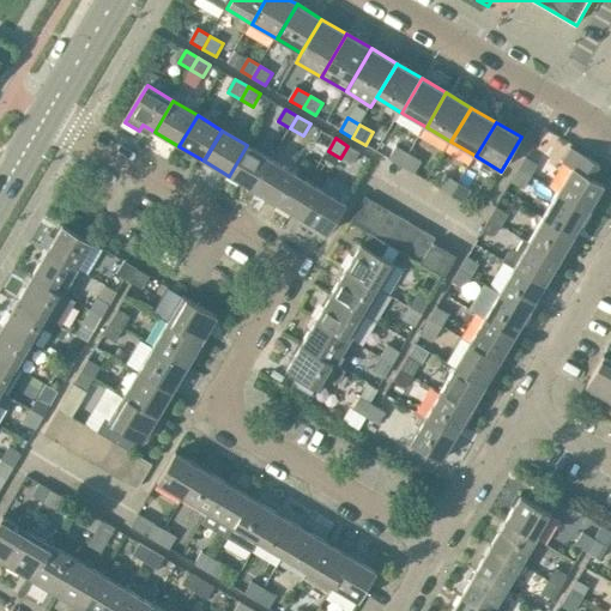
[(229,176),(254,191),(272,159),(247,145),(229,176)]
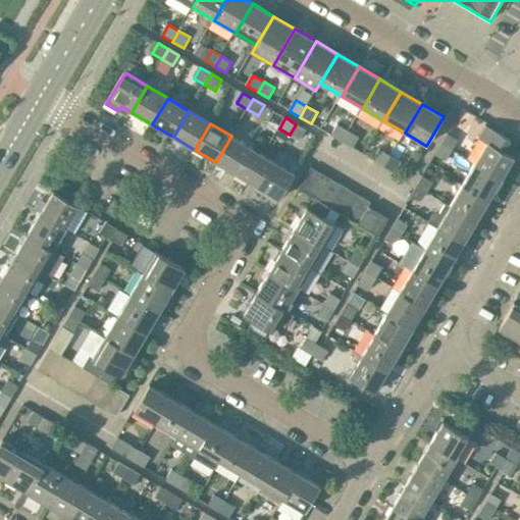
[(290,135),(300,141),(306,131),(296,124),(290,135)]
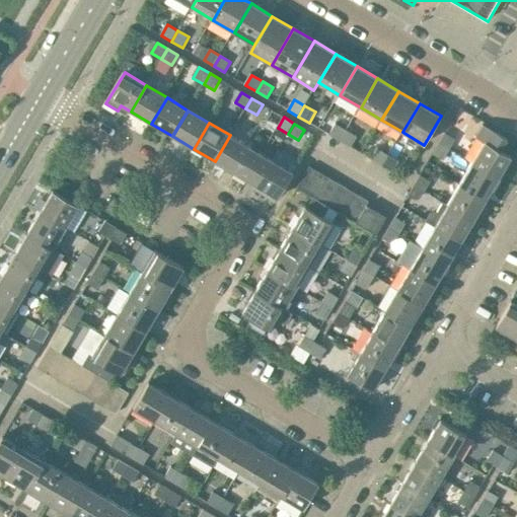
[(330,135),(341,141),(347,131),(337,125),(330,135)]
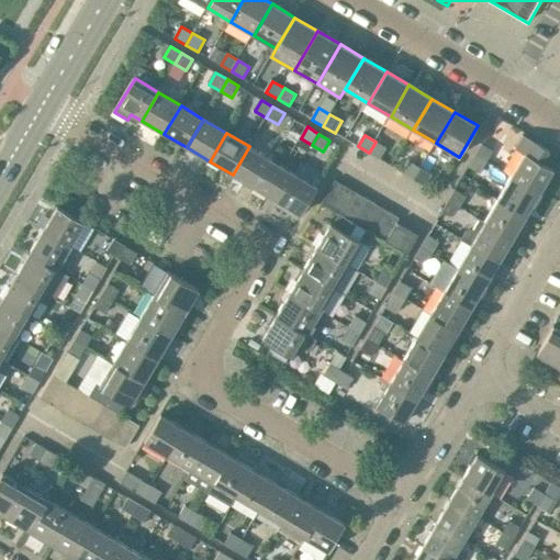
[(526,155),(513,178),(540,194),(555,171),(544,165),(550,152),(524,136),(516,149),(526,155)]
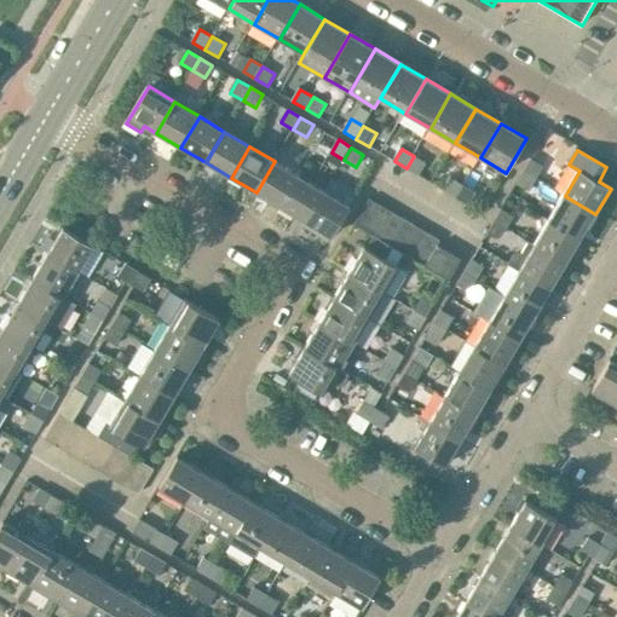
[(407,168),(419,176),(426,163),(414,156),(407,168)]
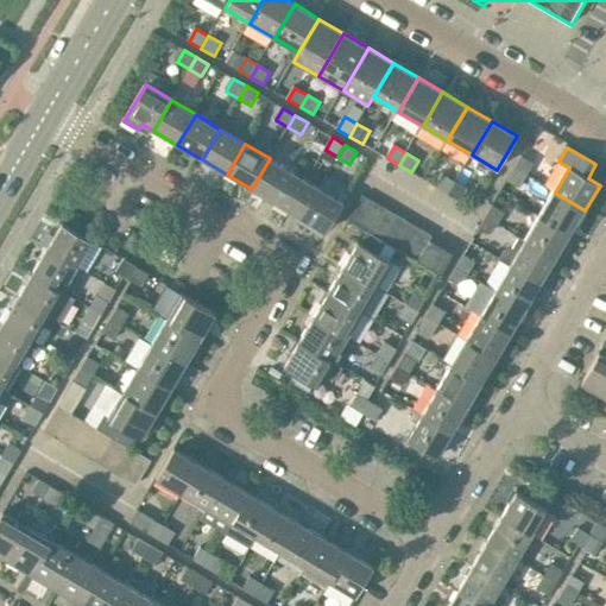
[(516,169),(528,176),(535,164),(523,157),(516,169)]
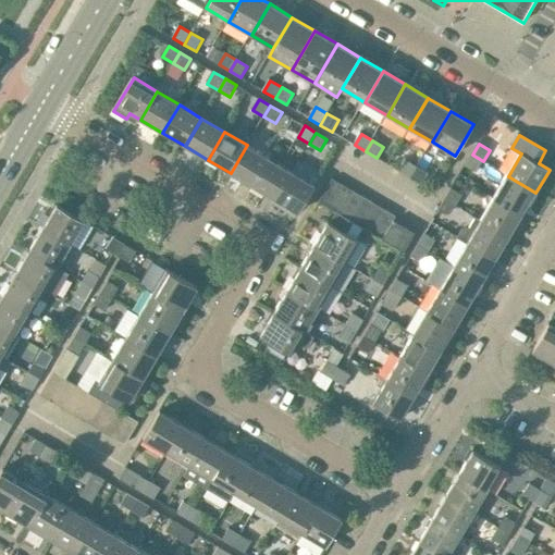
[(231,173),(254,186),(270,159),(247,145),(231,173)]
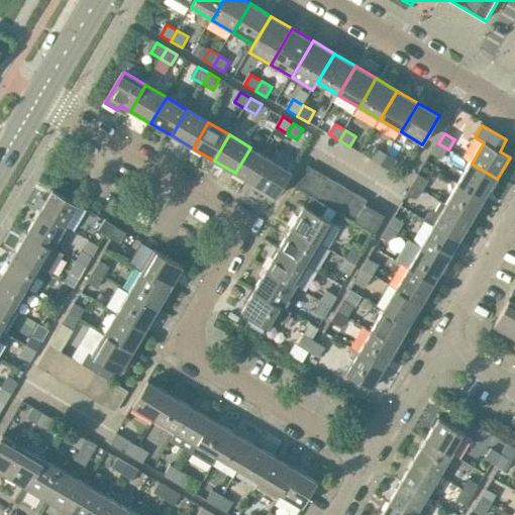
[(432,155),(442,161),(448,149),(438,143),(432,155)]
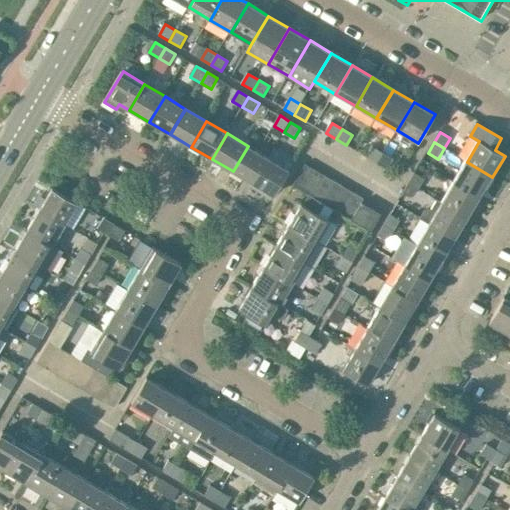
[(233,171),(253,184),(269,158),(248,146),(233,171)]
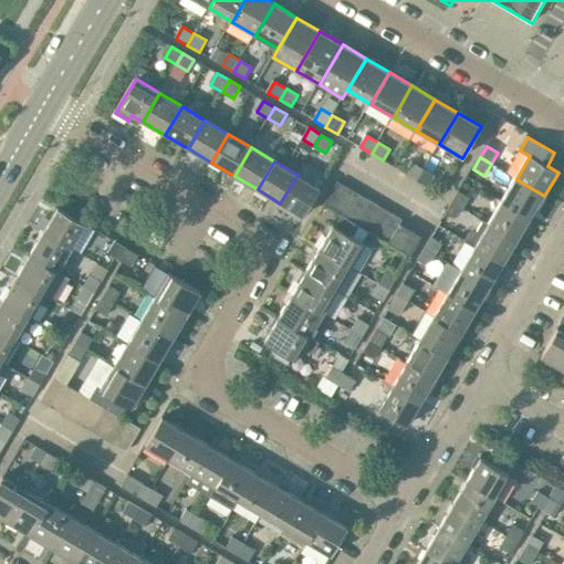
[(406,175),(418,181),(425,170),(413,163),(406,175)]
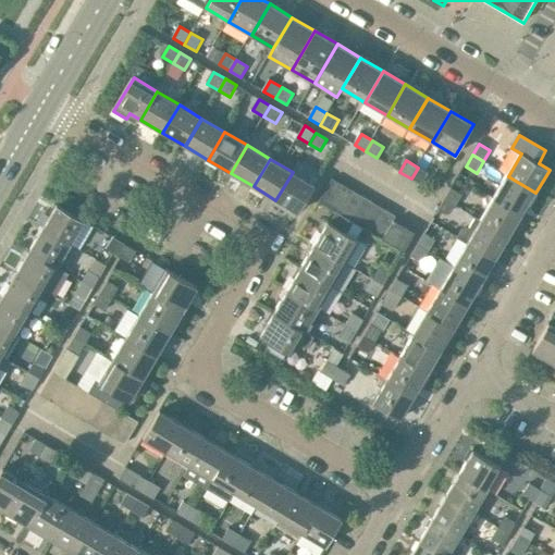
[(411,179),(422,185),(429,174),(418,168),(411,179)]
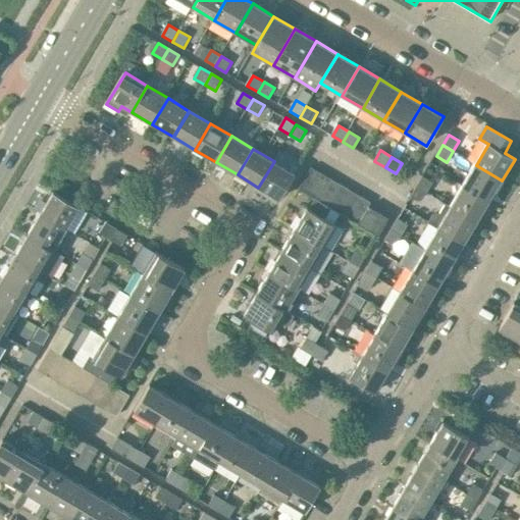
[(258,188),(280,200),(296,174),(274,161),(258,188)]
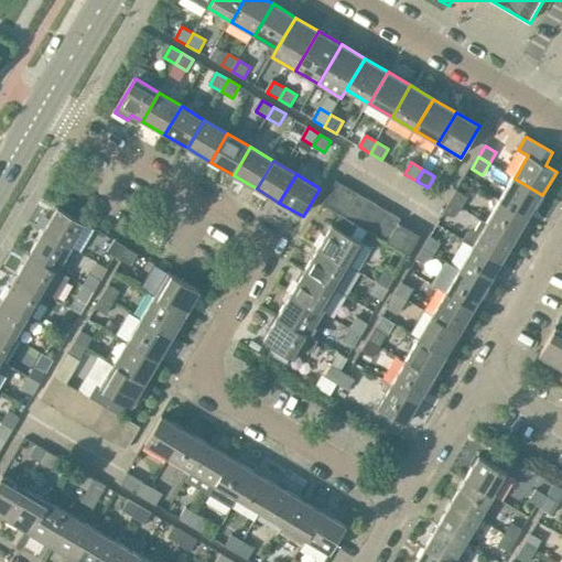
[(515,179),(500,202),(529,218),(542,195),(515,179)]
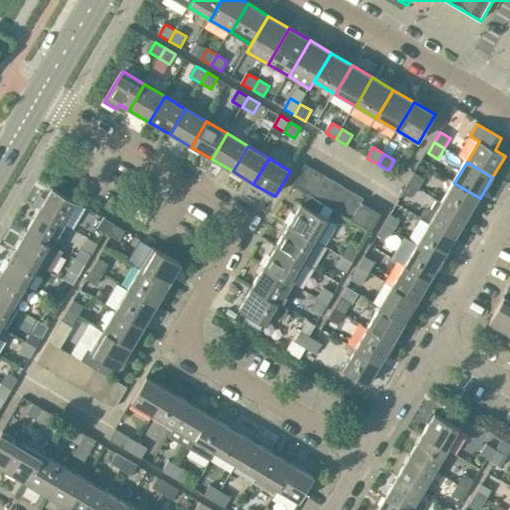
[(294,186),(304,192),(316,171),(306,165),(294,186)]
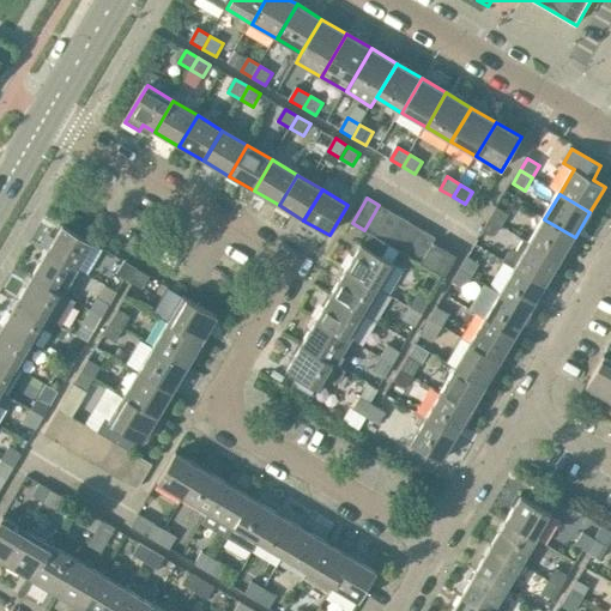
[(364,230),(375,236),(391,211),(379,205),(364,230)]
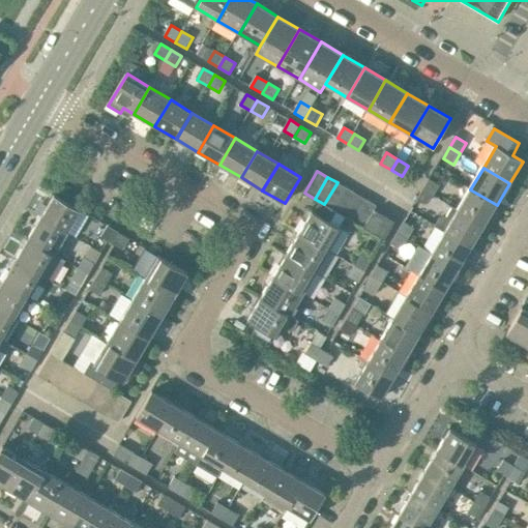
[(423,191),(435,197),(441,186),(430,180),(423,191)]
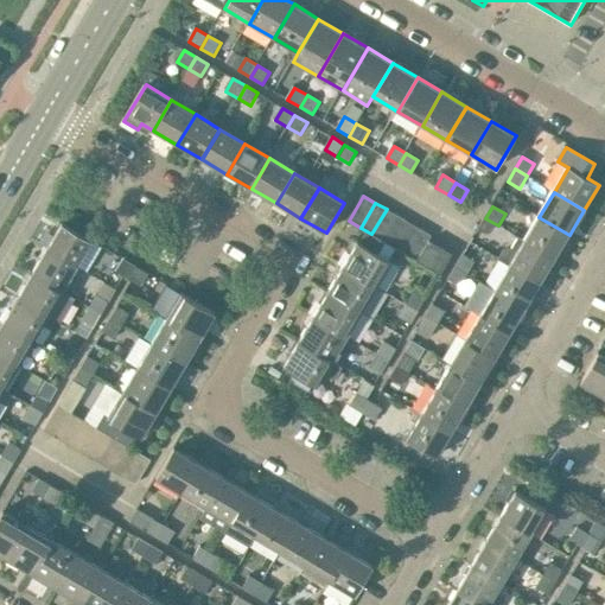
[(371,234),(383,241),(397,216),(387,209),(371,234)]
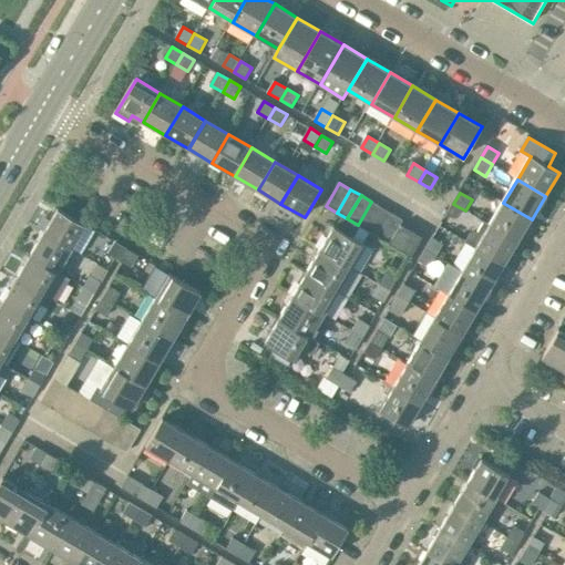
[(358,225),(369,232),(382,208),(371,202),(358,225)]
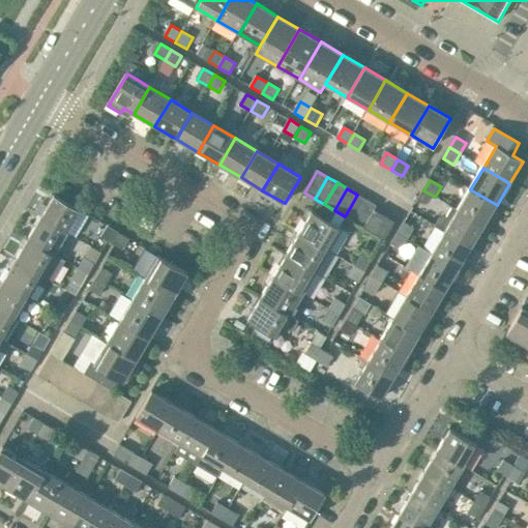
[(470,189),(458,211),(485,227),(497,205),(470,189)]
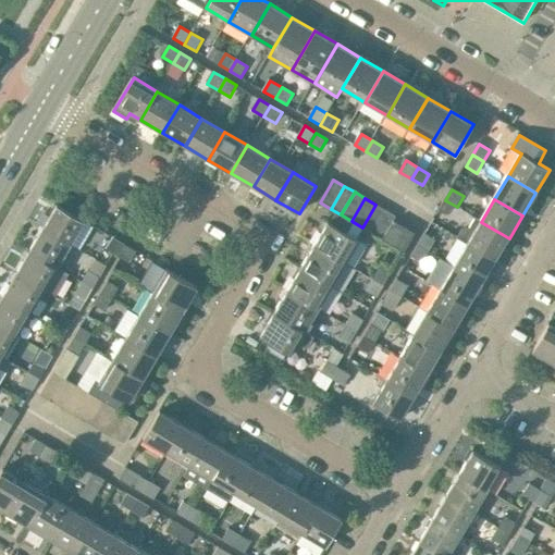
[(440,210),(447,214),(452,213),(455,206),(456,207),(457,207),(445,200),(440,210)]
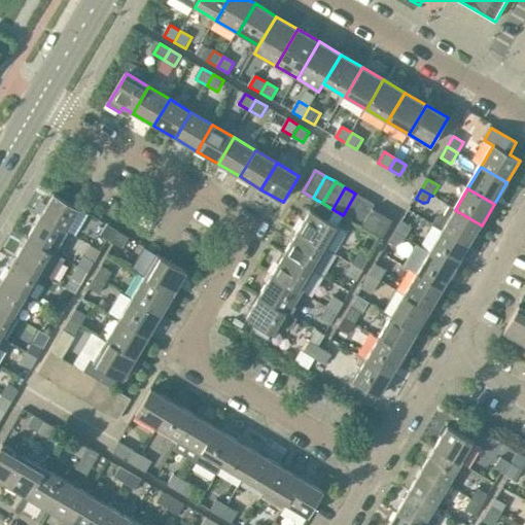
[(343,215),(352,220),(364,199),(355,194),(343,215)]
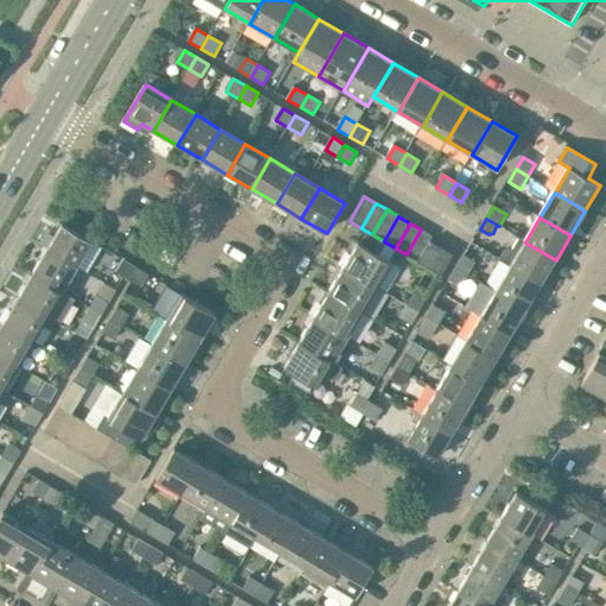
[(63,225),(48,250),(79,267),(94,242),(63,225)]
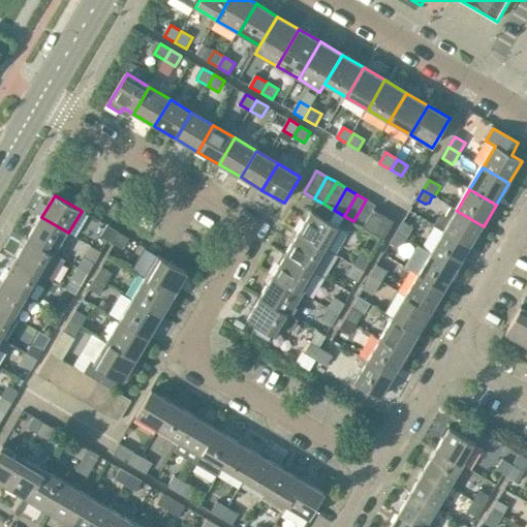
[(353,221),(364,227),(376,206),(366,199),(353,221)]
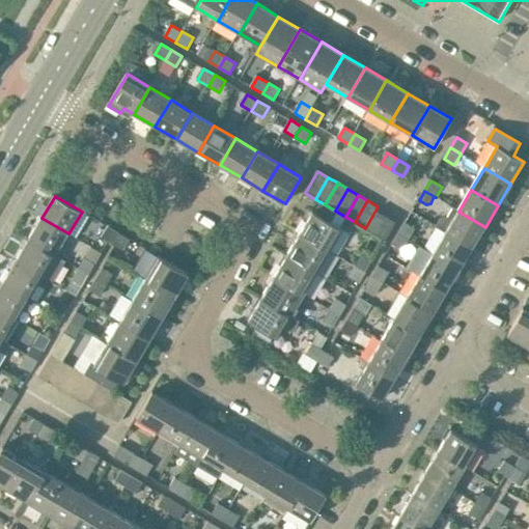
[(437,227),(446,232),(476,251),(489,229),(485,227),(458,212),(454,209),(447,220),(445,218),(441,220),(437,227)]
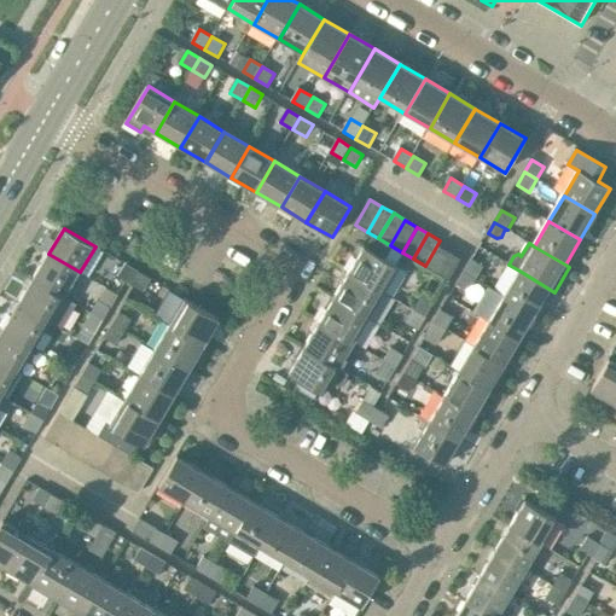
[(425,266),(449,280),(462,260),(437,245),(425,266)]
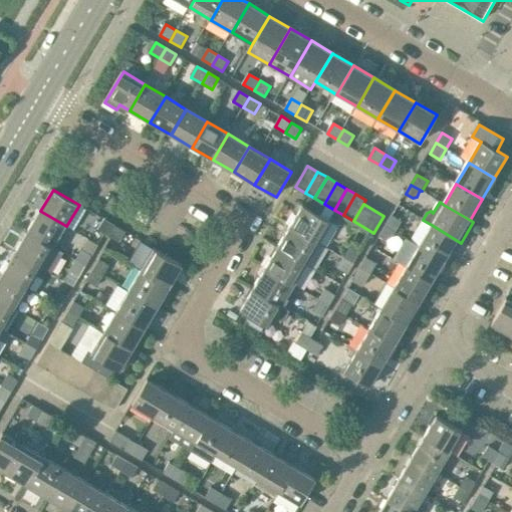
[(303,206),(290,227),(319,244),(332,222),(303,206)]
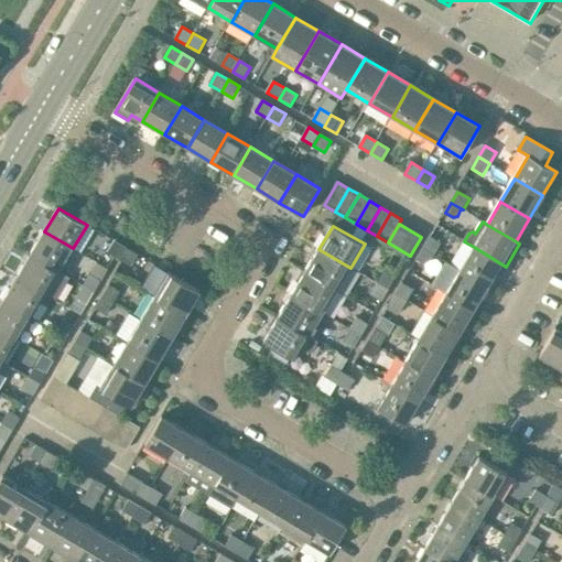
[(44,231),(31,255),(60,271),(73,248),(44,231)]
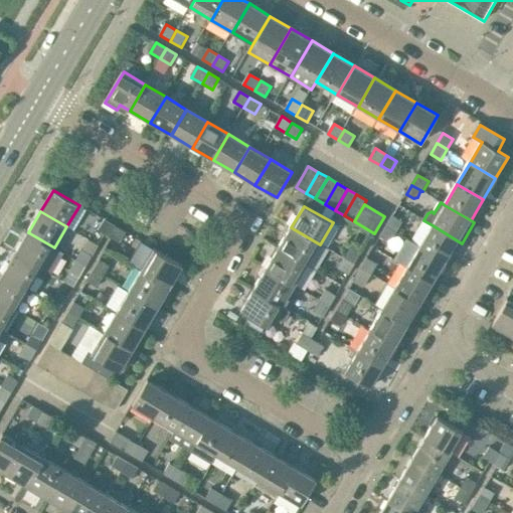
[(387,227),(397,233),(403,222),(393,216),(387,227)]
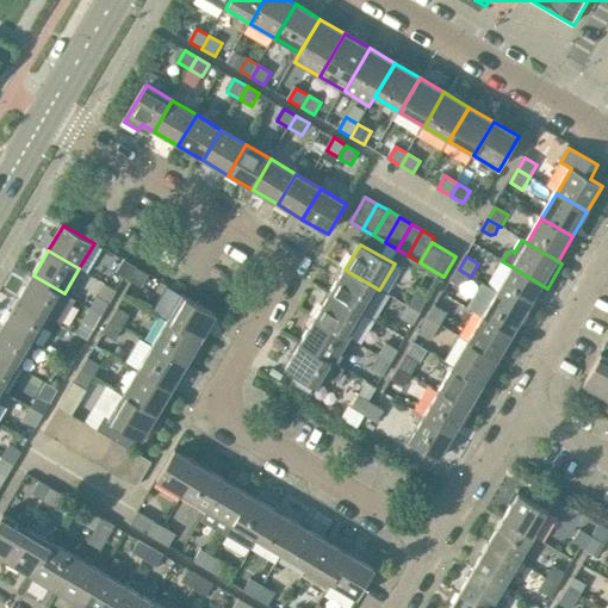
[(118,274),(130,281),(137,268),(125,261),(118,274)]
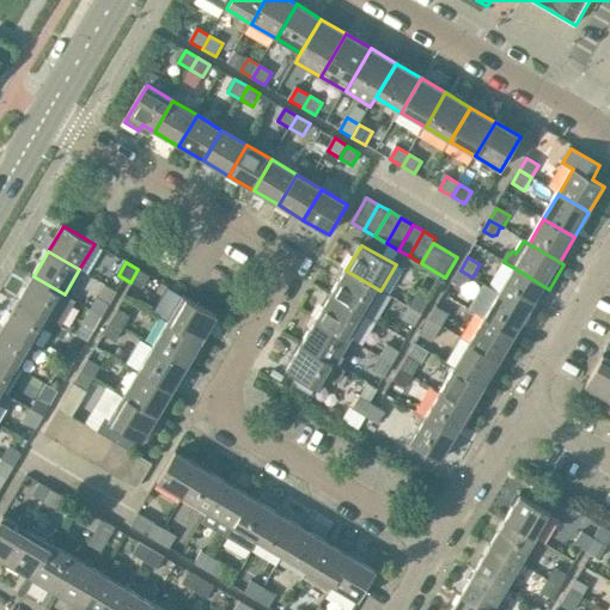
[(499,293),(530,311),(535,315),(549,290),(514,268),(499,293)]
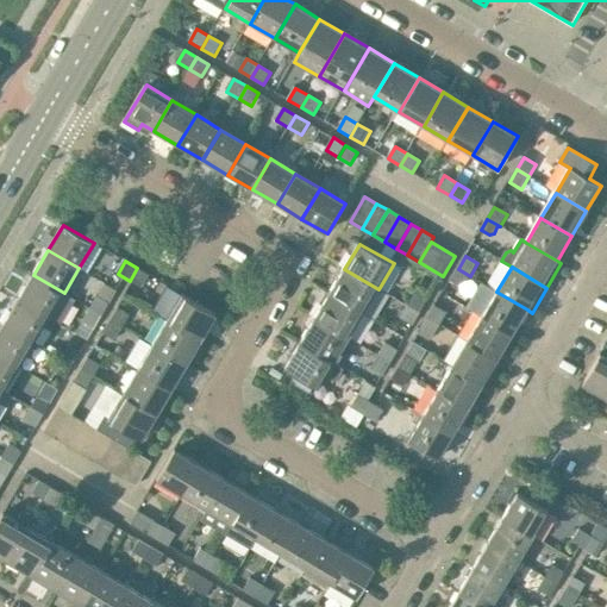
[(137,268),(130,281),(142,288),(149,275),(137,268)]
